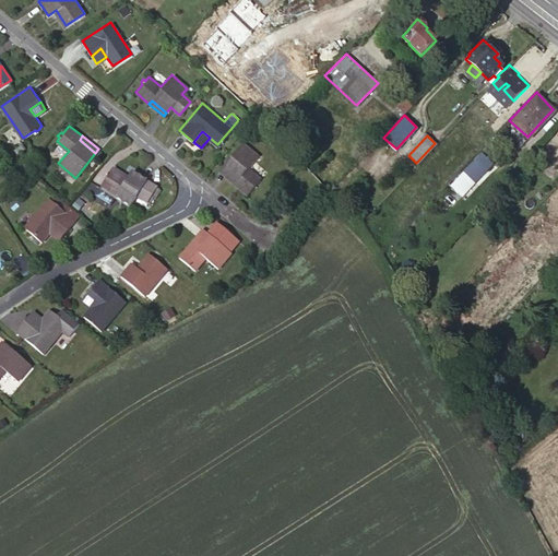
[(236,179),(233,184),(246,194),(260,178),(247,168),(257,155),(241,142),(221,167),(236,179)]
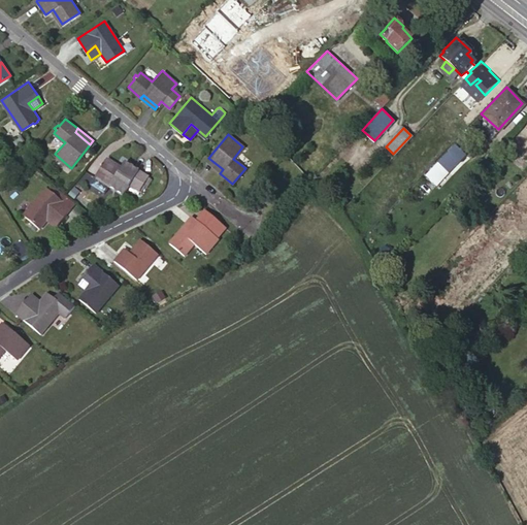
[(511,146),(502,138),(498,143),(507,152),(511,146)]
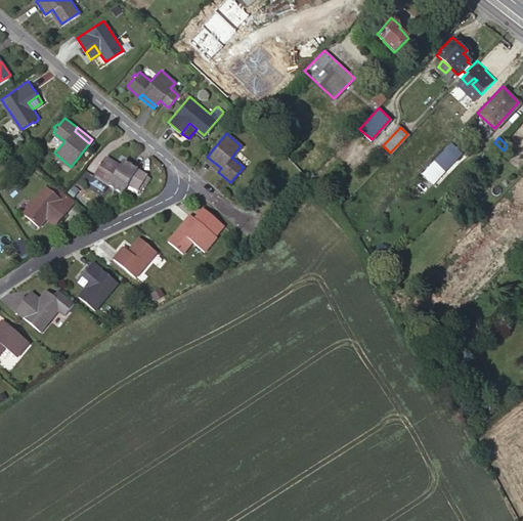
[(458,150),(448,142),(433,159),(443,168),(454,157),(452,155),(458,150)]
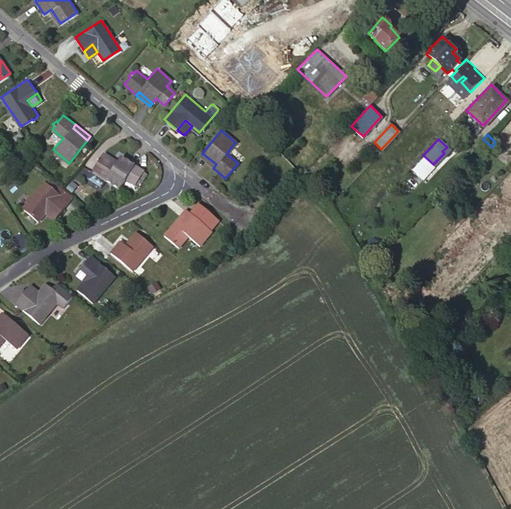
[(486,152),(478,145),(467,156),(475,163),(486,152)]
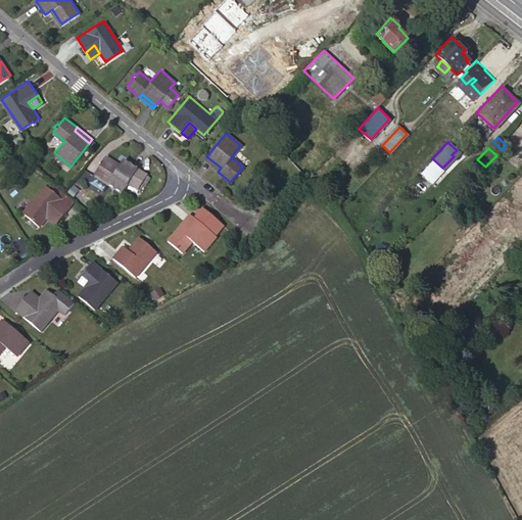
[(521,164),(521,160),(513,152),(508,157),(519,168),(521,164)]
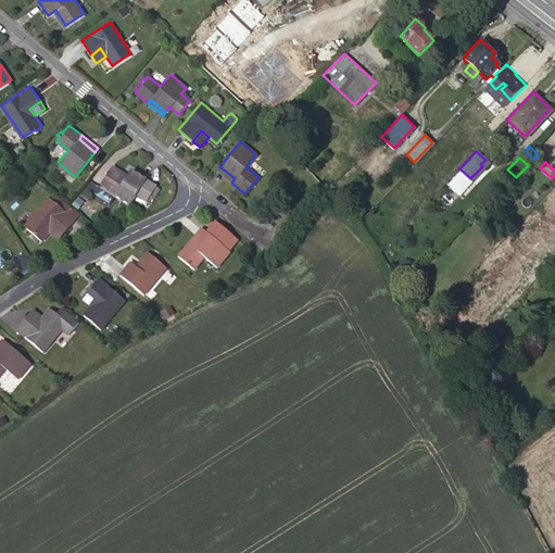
[(99,185),(129,203),(136,192),(146,200),(155,185),(130,168),(126,176),(111,166),(109,170),(108,168),(105,172),(106,173),(99,185)]
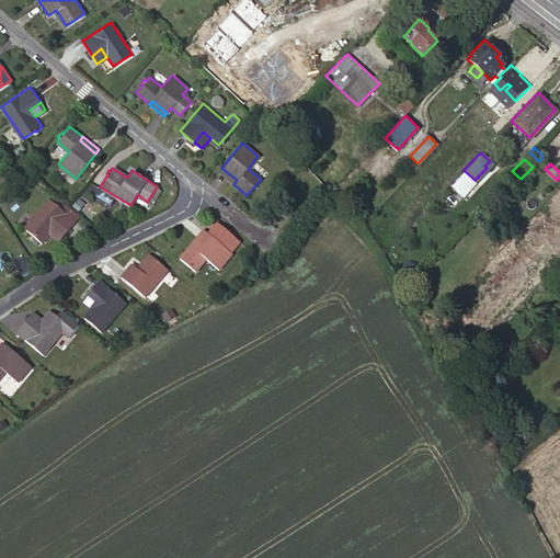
[(218,171),(233,184),(237,180),(221,168),(218,171)]
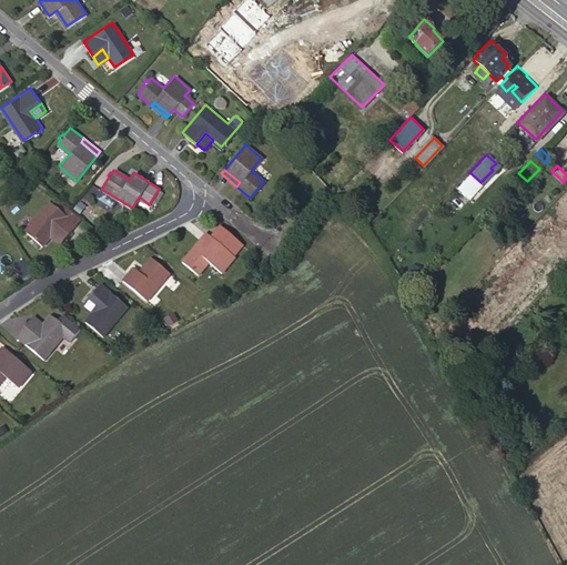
[(53,194),(49,200),(72,219),(76,213),(53,194)]
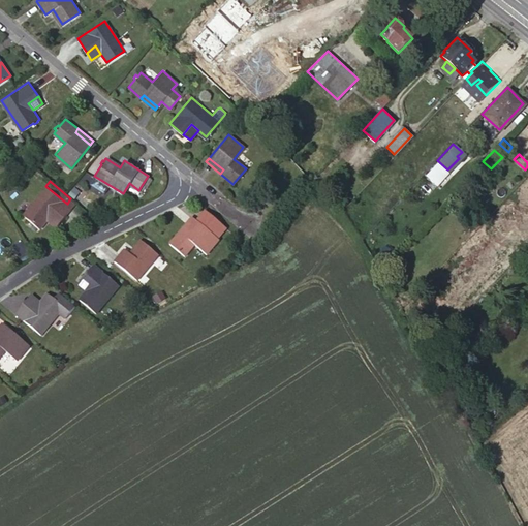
[(39,227),(45,219),(52,213),(60,220),(71,207),(67,204),(45,186),(23,214),(39,227)]
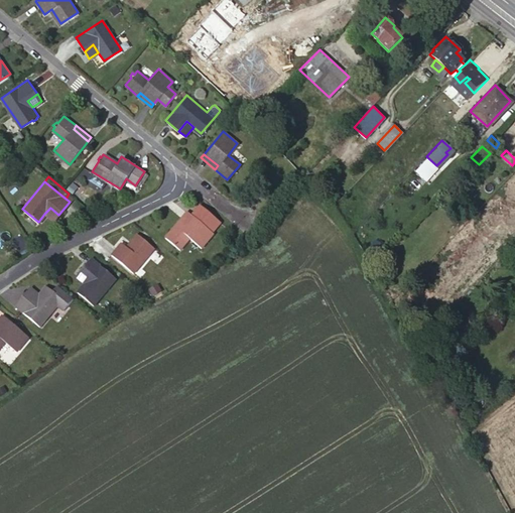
[(50,208),(44,214),(53,221),(58,215),(50,208)]
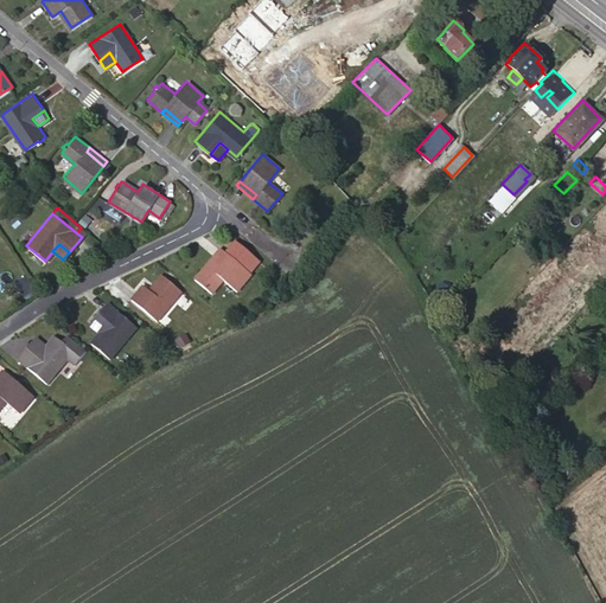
[(210,268),(224,250),(219,247),(205,264),(210,268)]
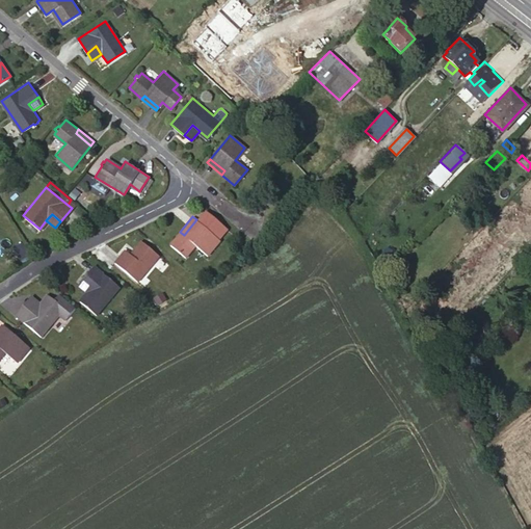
[(219,239),(196,219),(184,235),(180,232),(170,244),(185,256),(194,244),(207,254),(219,239)]
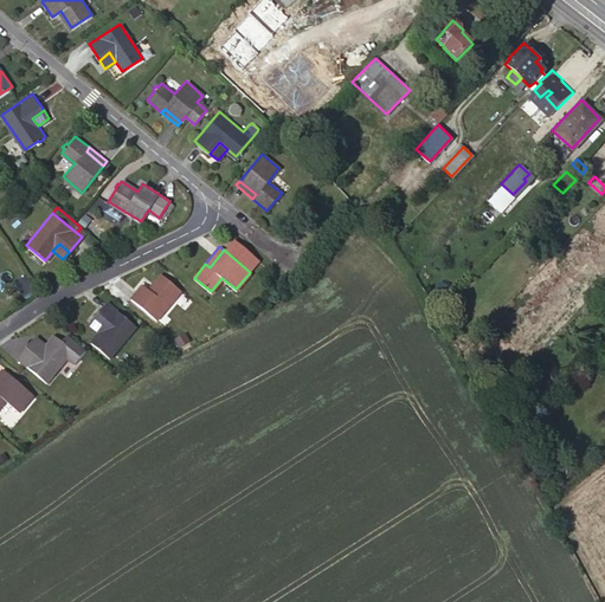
[(156,319),(181,290),(162,274),(150,290),(143,284),(130,298),(156,319)]
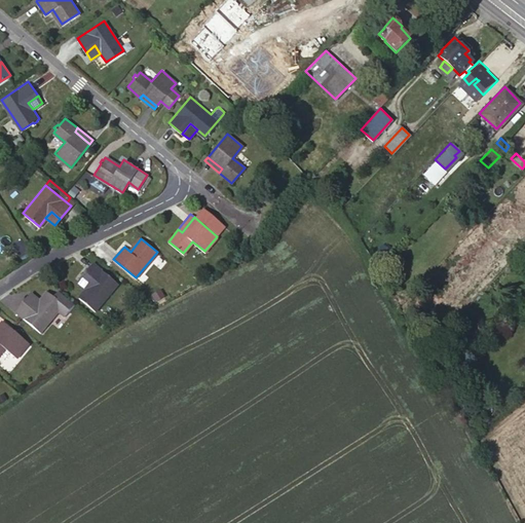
[(94,262),(83,274),(91,282),(85,289),(79,297),(96,309),(118,283),(94,262)]
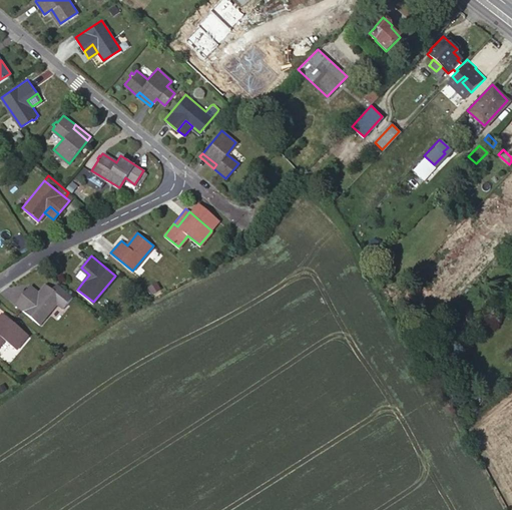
[(89,275),(81,268),(75,274),(83,282),(89,275)]
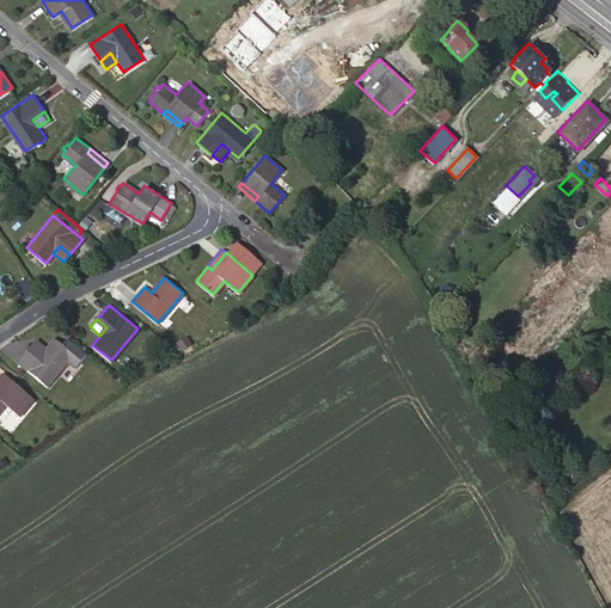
[(55,337),(47,345),(41,354),(30,344),(17,360),(47,385),(68,360),(75,367),(87,352),(68,336),(62,343),(55,337)]
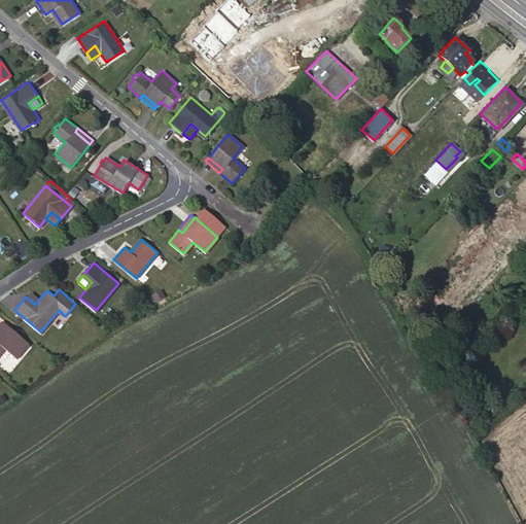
[(40,298),(32,290),(26,297),(35,305),(40,298)]
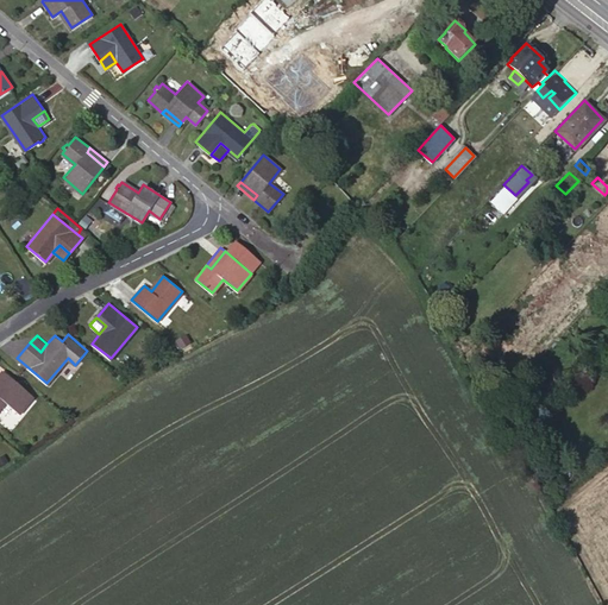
[(607,359),(607,348),(596,358),(601,365),(607,359)]
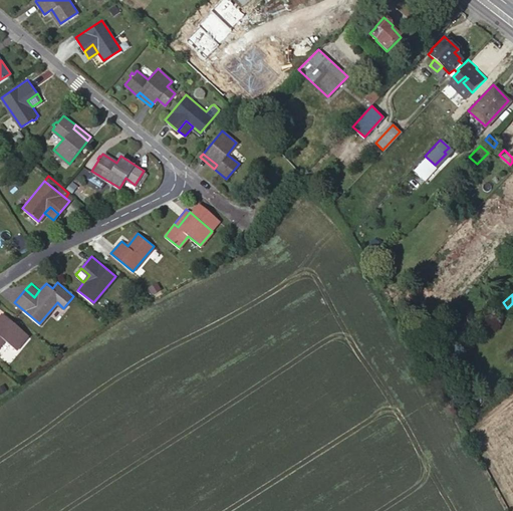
[(28,334),(5,315),(0,321),(0,344),(4,339),(16,349),(28,334)]
